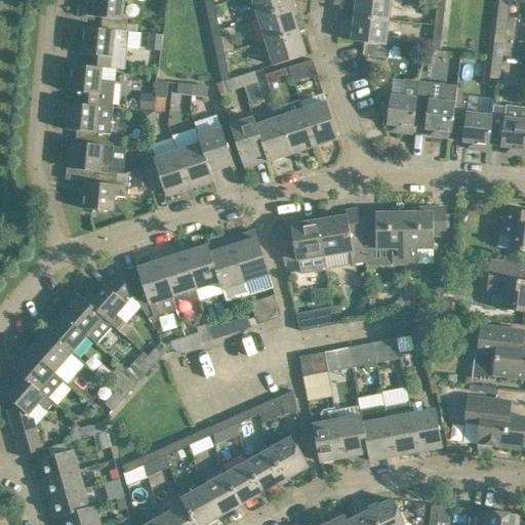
[(102,17),(101,29),(138,32),(138,26),(126,24),(127,19),(122,19),(123,0),(79,0),(78,15),(102,17)]
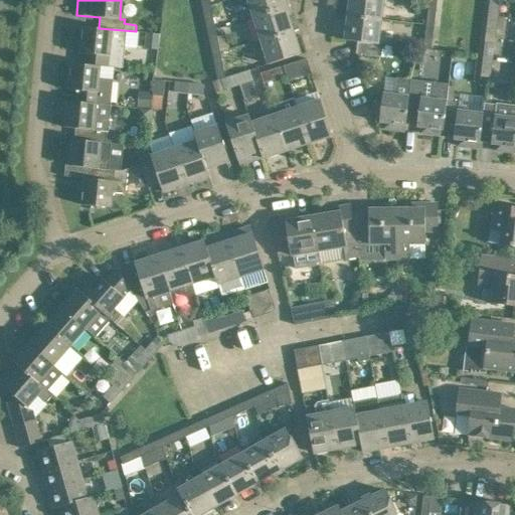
[(247,0),(253,17),(287,6),(285,0),(247,0)]
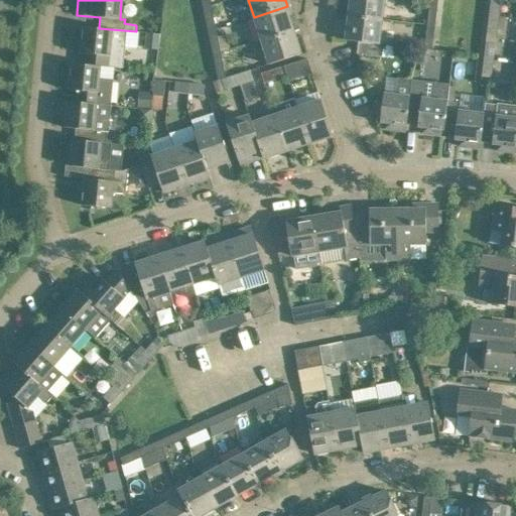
[(350,0),(349,15),(381,19),(383,0),(350,0)]
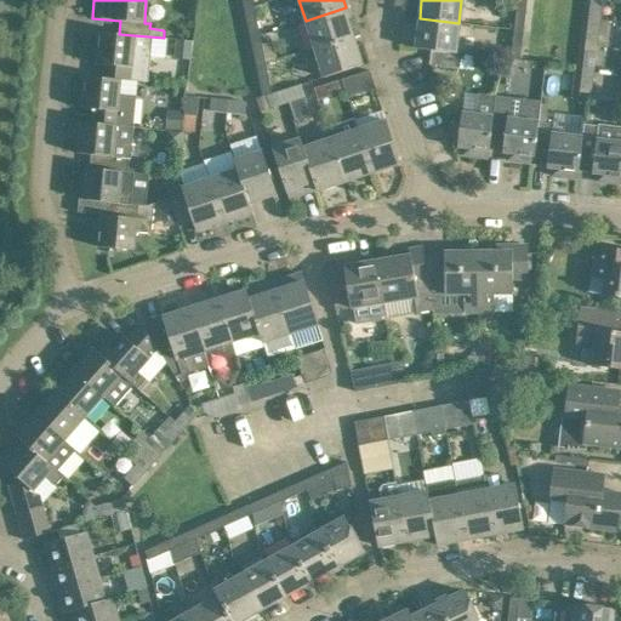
[(590,0),(588,18),(599,20),(600,0),(590,0)]
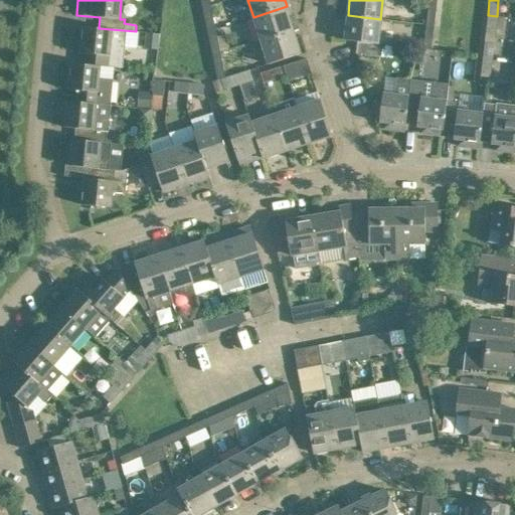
[(201,2),(206,26),(214,25),(209,1),(201,2)]
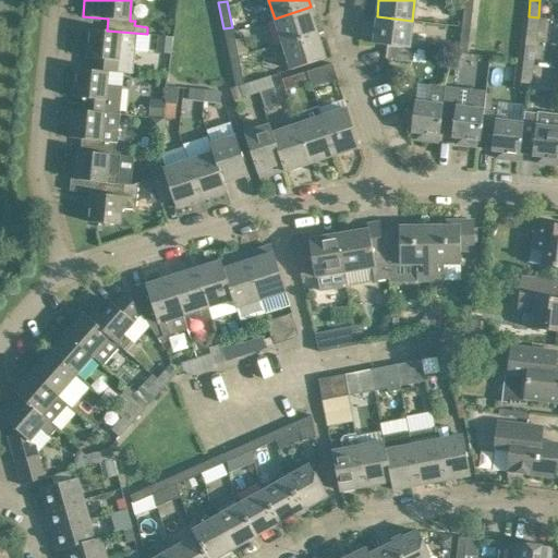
[(464,3),(461,27),(470,28),(473,4),(464,3)]
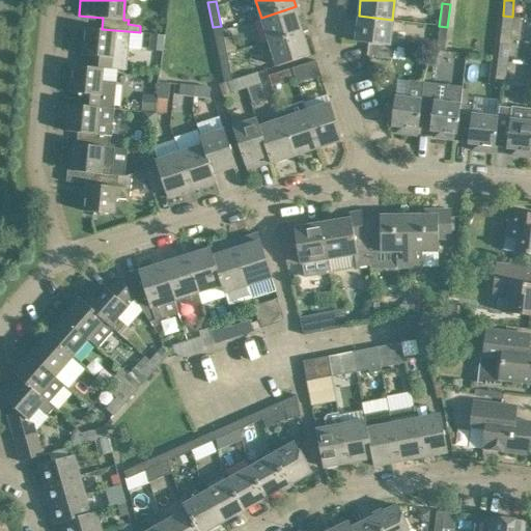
[(261,18),(270,42),(301,31),(297,17),(299,16),(296,6),(261,18)]
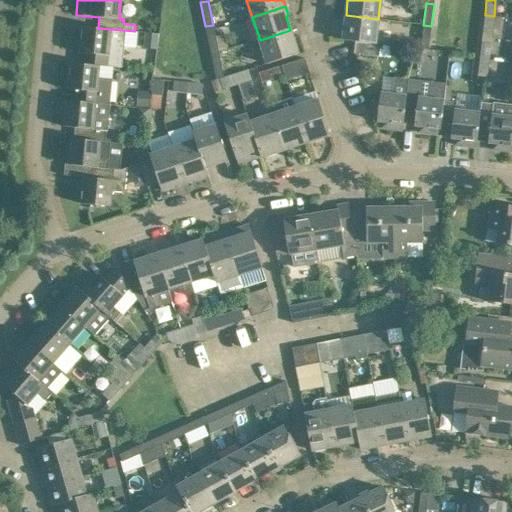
[(378,19),(346,15),(343,40),(375,44),(378,19)]
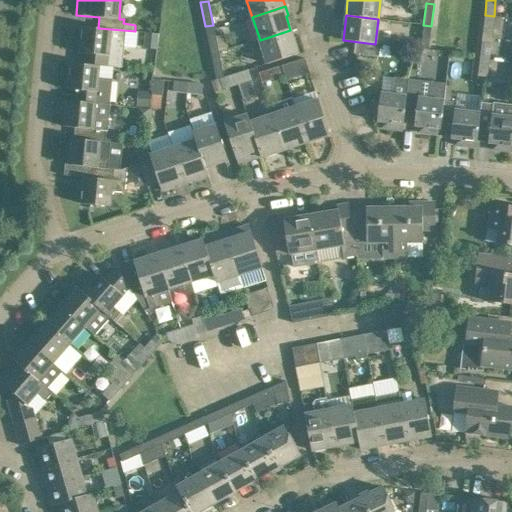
[(485,15),(483,32),(490,33),(494,16),(485,15)]
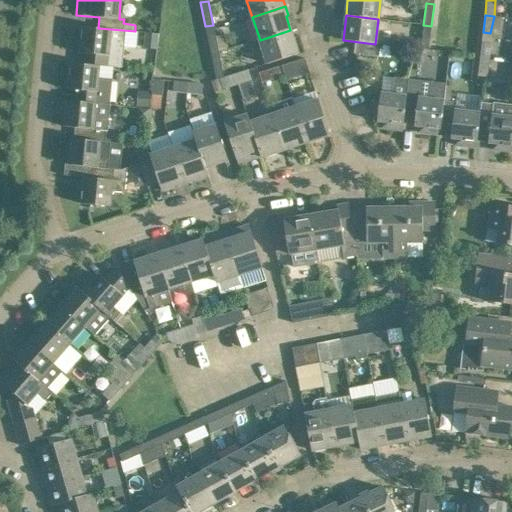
[(205,26),(211,55),(219,53),(213,25),(205,26)]
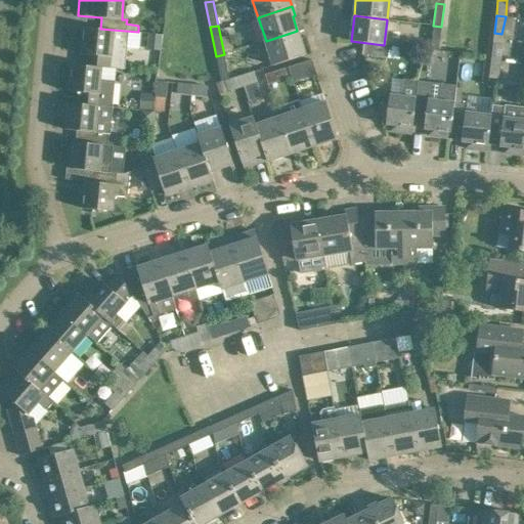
[(438,51),(441,27),(433,26),(430,50),(438,51)]
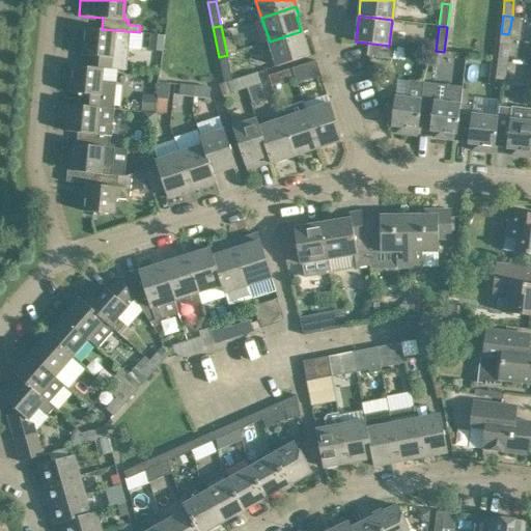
[(90,67),(118,70),(127,71),(131,32),(139,33),(140,32),(102,29),(86,27),(83,55),(91,56),(90,67)]
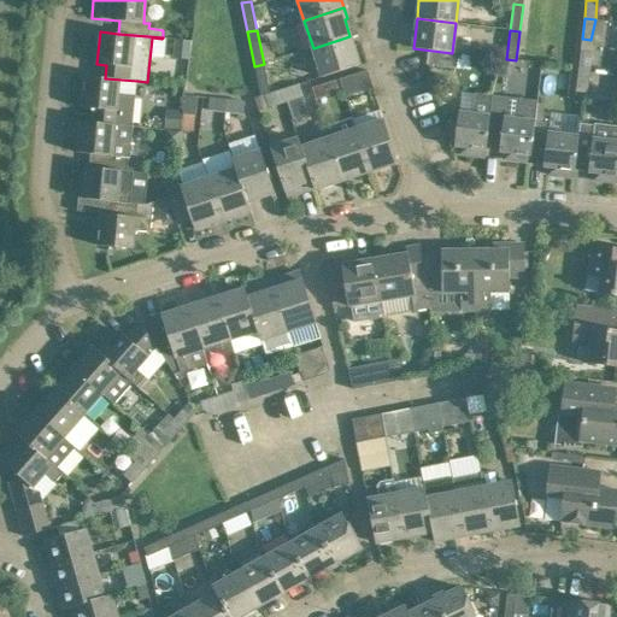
[(359,65),(350,36),(313,48),(322,77),(359,65)]
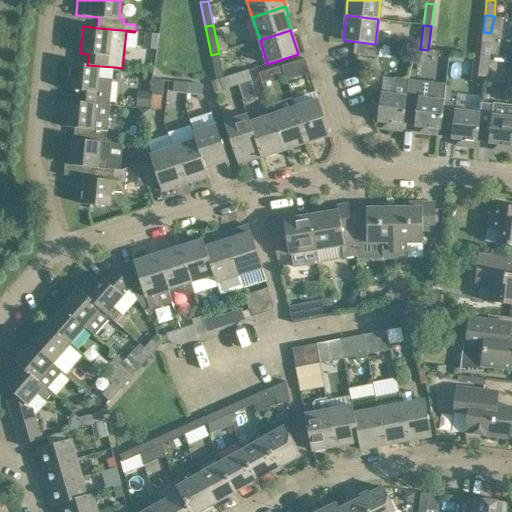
[(146,33),(144,50),(156,52),(157,43),(158,34),(146,33)]
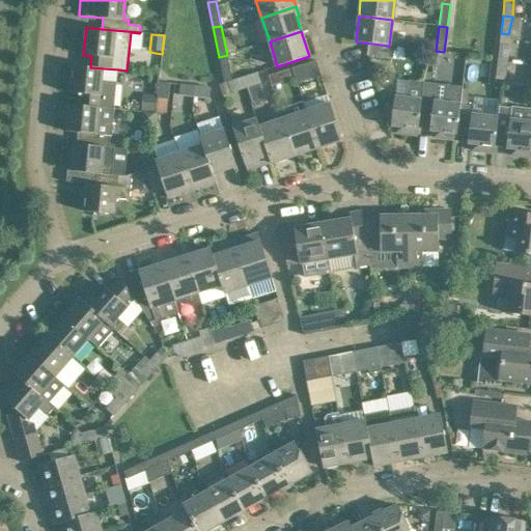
[(393,59),(394,47),(368,43),(367,56),(393,59)]
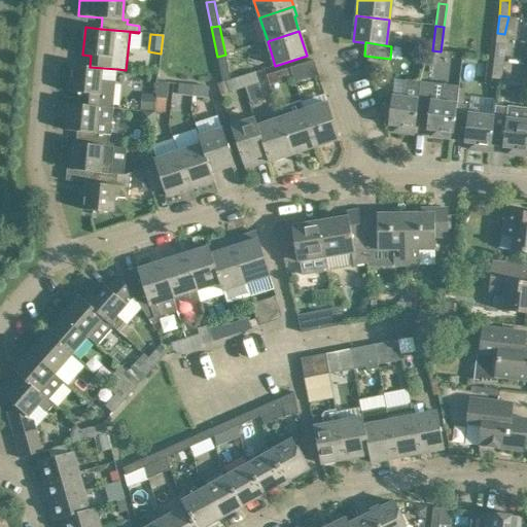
[(496,43),(494,61),(503,62),(505,44),(496,43)]
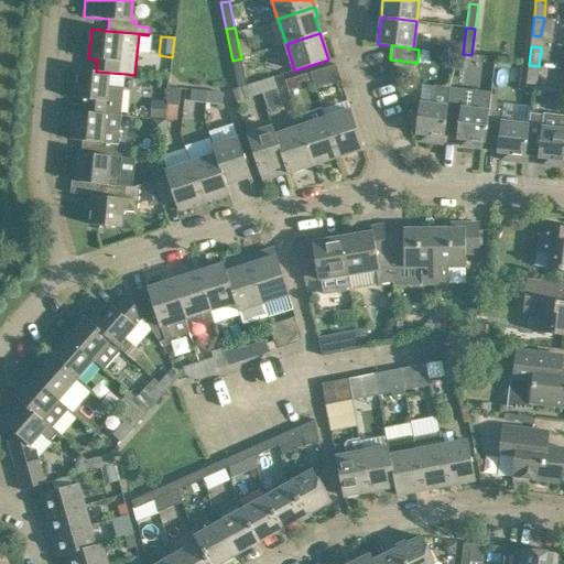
[(232,61),(238,87),(242,86),(247,86),(241,58),(232,61)]
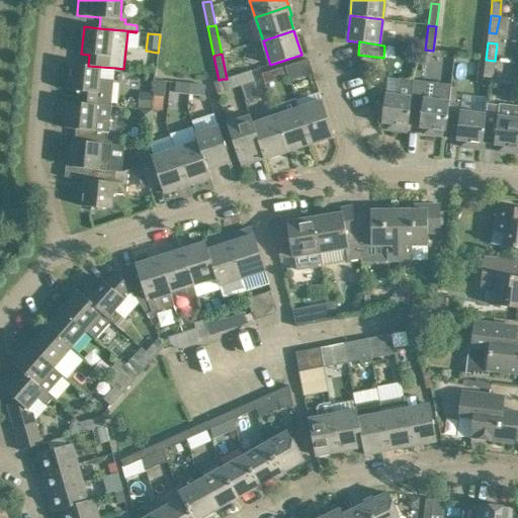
[(284,67),(287,76),(288,76),(290,82),(314,75),(309,59),(284,67)]
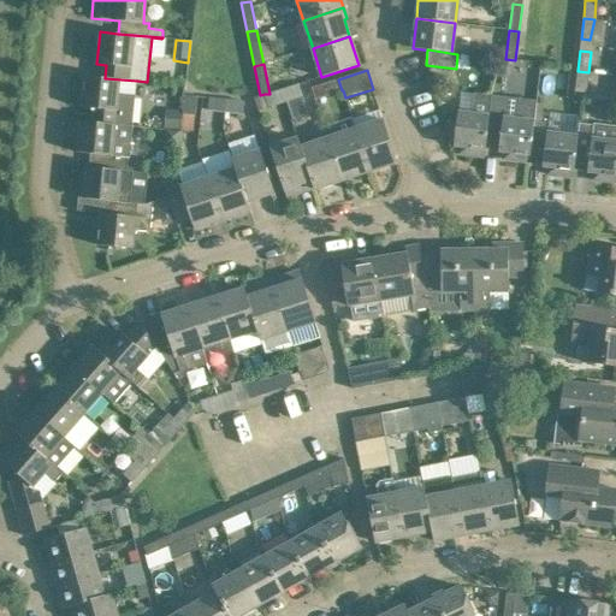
[(585,93),(588,72),(578,71),(575,92),(585,93)]
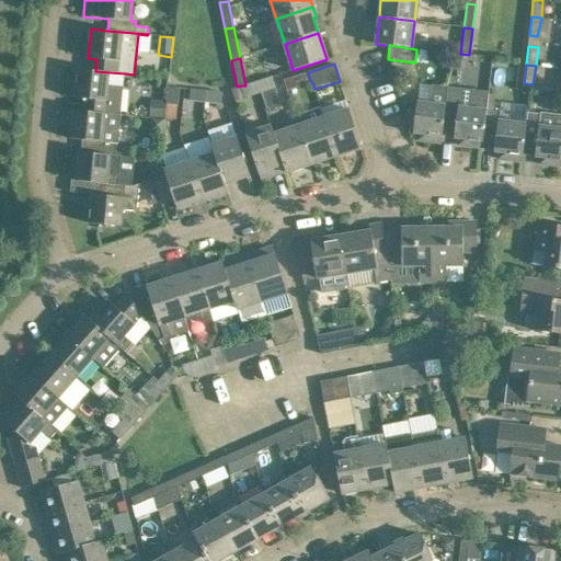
[(83,99),(82,111),(121,114),(125,73),(95,71),(78,69),(75,98),(83,99)]
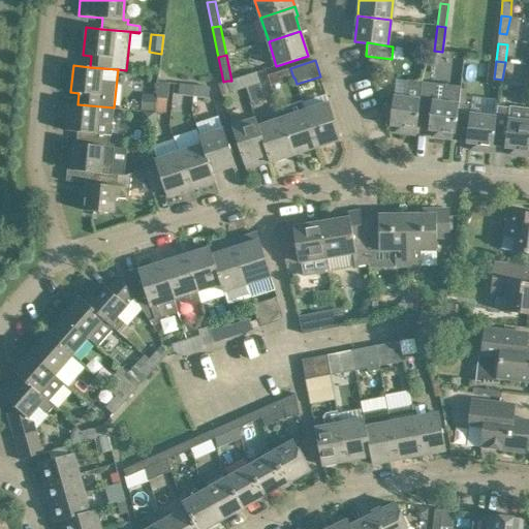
[(270,86),(293,78),(290,68),(267,75),(270,86)]
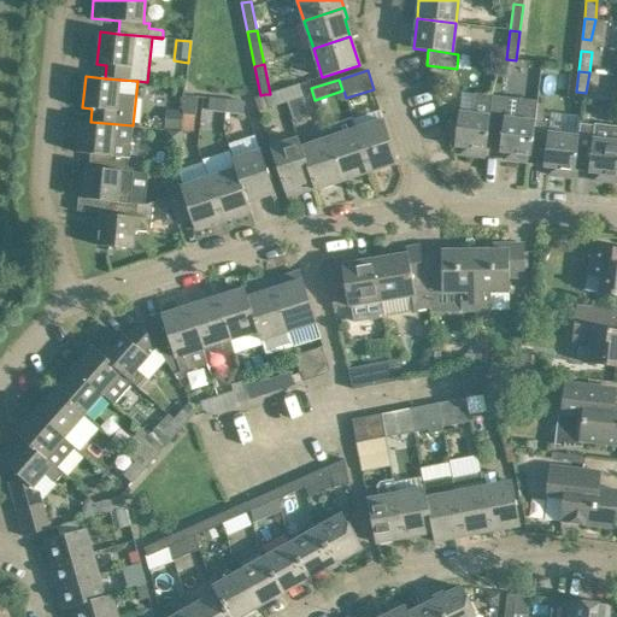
[(299,84),(282,90),(286,101),(288,101),(293,119),(309,115),(299,84)]
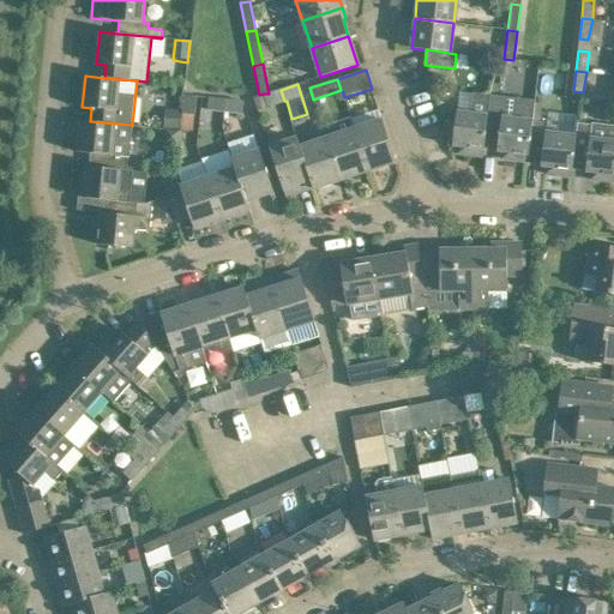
[(257,109),(284,101),(281,90),(269,94),(264,95),(264,94),(259,95),(253,97),(257,109)]
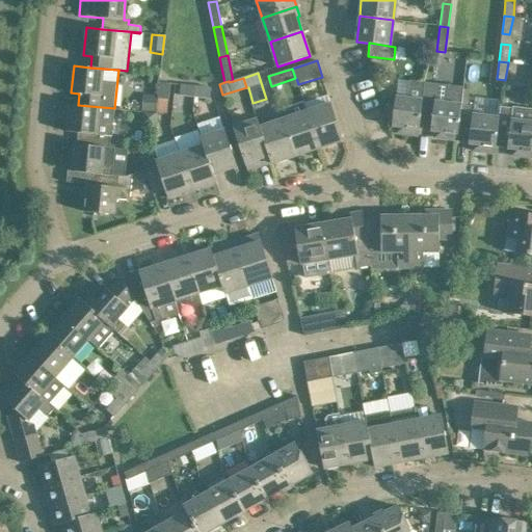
[(418,136),(420,121),(423,95),(422,95),(424,82),(409,80),(407,98),(395,97),(391,126),(402,127),(401,134),(418,136)]
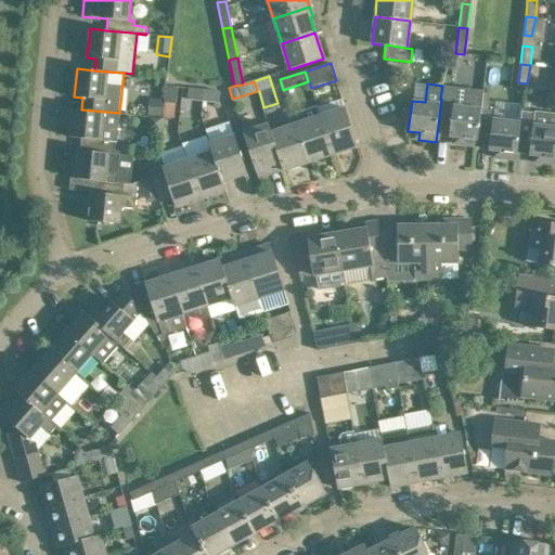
[(177,87),(166,86),(165,102),(176,103),(177,87)]
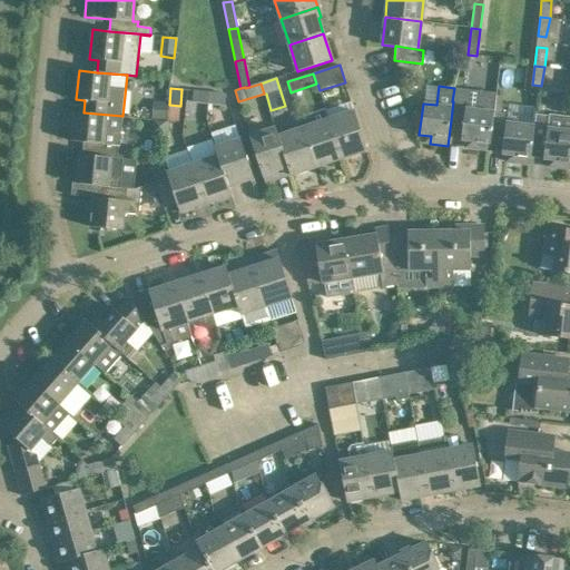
[(193,101),(208,104),(209,92),(194,90),(193,101)]
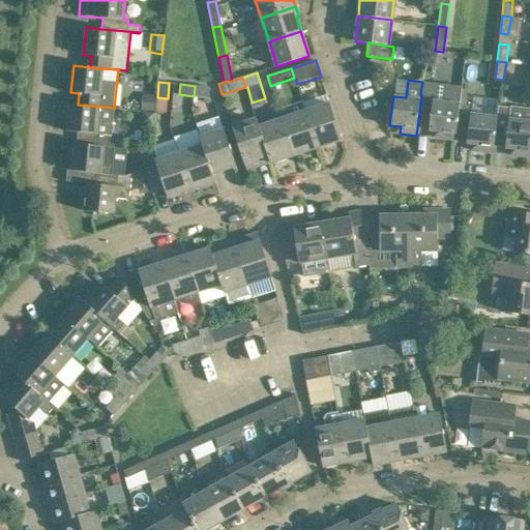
[(421,94),(418,120),(430,122),(429,130),(439,131),(439,138),(455,140),(457,130),(459,104),(460,105),(462,86),(446,85),(444,102),(432,100),(433,95),(421,94)]
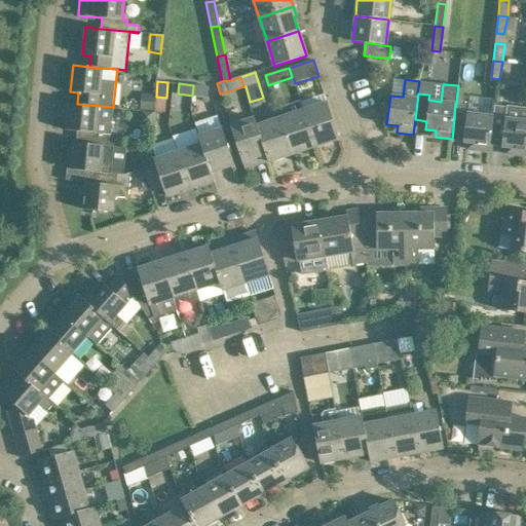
[(193,85),(192,96),(208,97),(209,87),(193,85)]
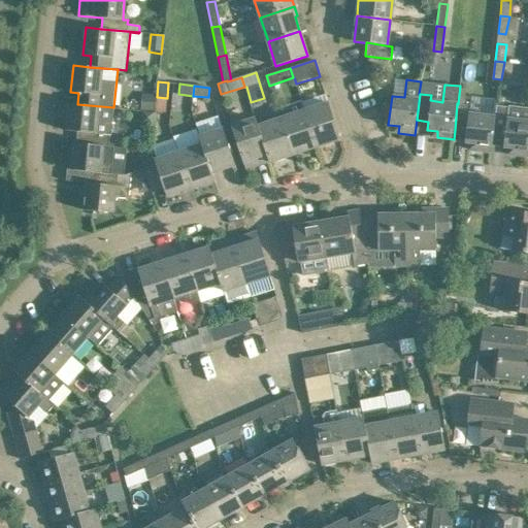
[(316,146),(340,138),(328,102),(304,109),(304,111),(316,146)]
